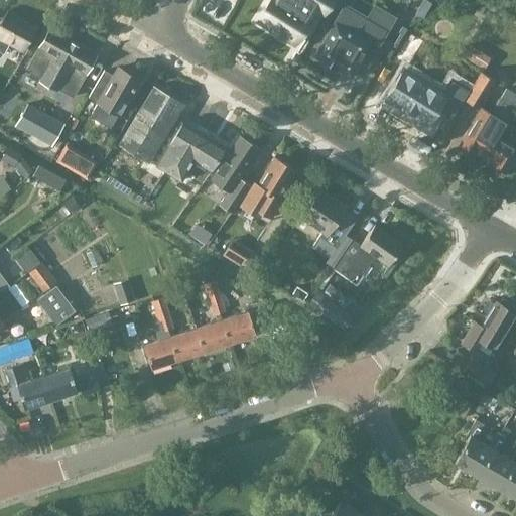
[(269,0),(256,21),(257,21),(276,33),(275,33),(279,36),(279,35),(291,42),(291,43),(292,43),(313,9),(320,14),(329,0),(269,0)]
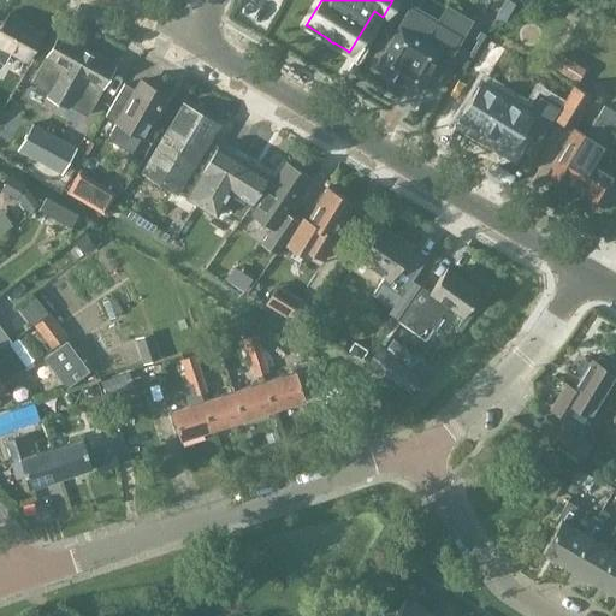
[(409,5),(373,67),(391,77),(390,80),(391,80),(392,78),(397,82),(396,83),(397,83),(398,82),(416,93),(440,51),(449,55),(461,35),(409,5)]
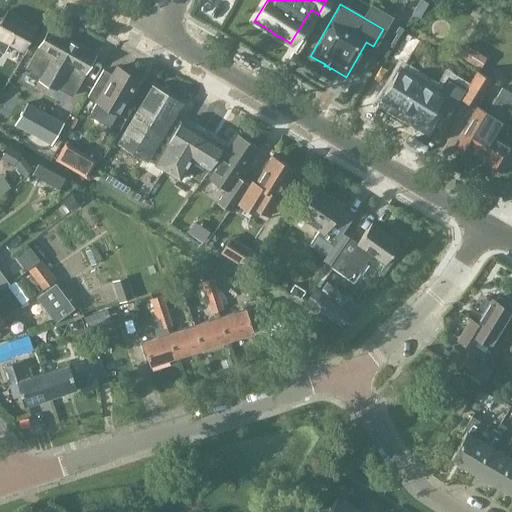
[(6,12),(0,20),(0,40),(8,45),(19,52),(33,29),(6,12)]
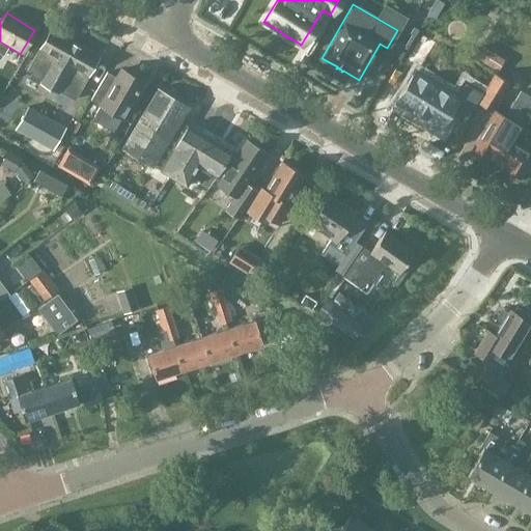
[(50,30),(48,34),(26,73),(40,82),(39,84),(57,93),(58,91),(74,101),(99,57),(50,30)]
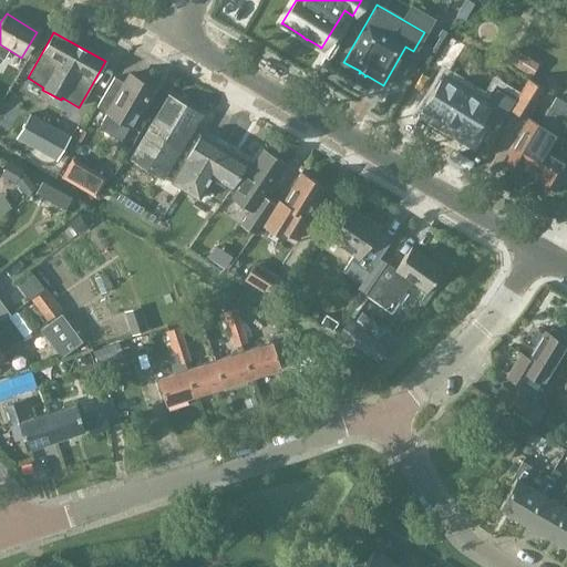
[(444,38),(429,65),(443,74),(459,47),(444,38)]
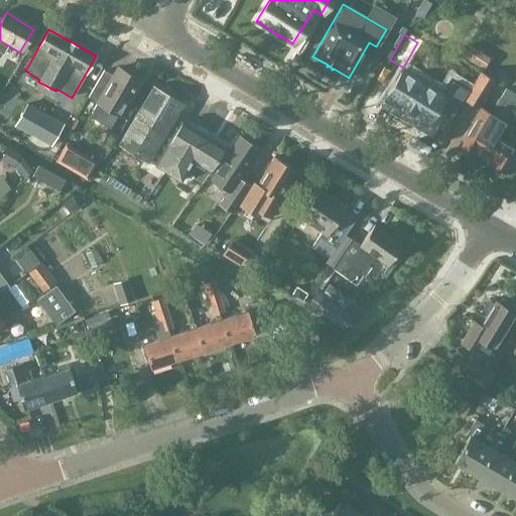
[(0,52),(3,54),(8,45),(0,40),(0,52)]
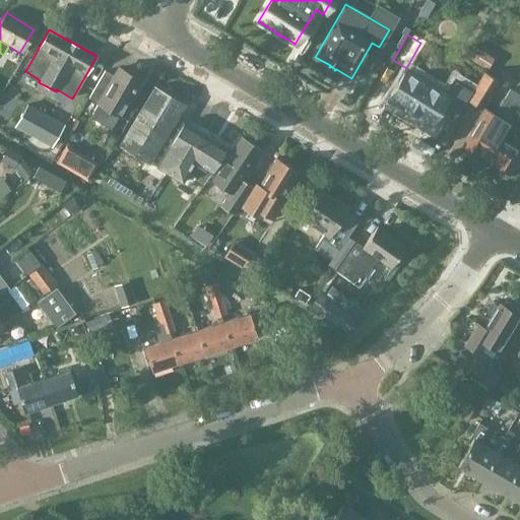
[(103,70),(87,96),(99,103),(91,115),(112,126),(118,115),(119,116),(139,80),(118,68),(114,76),(103,70)]
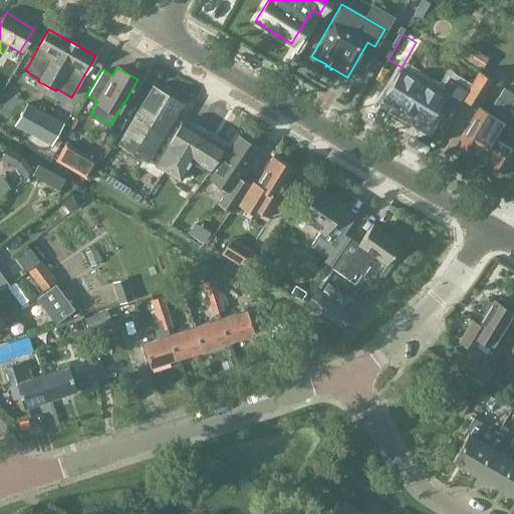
[(397,72),(381,98),(425,124),(435,107),(441,97),(442,95),(399,69),(397,72)]
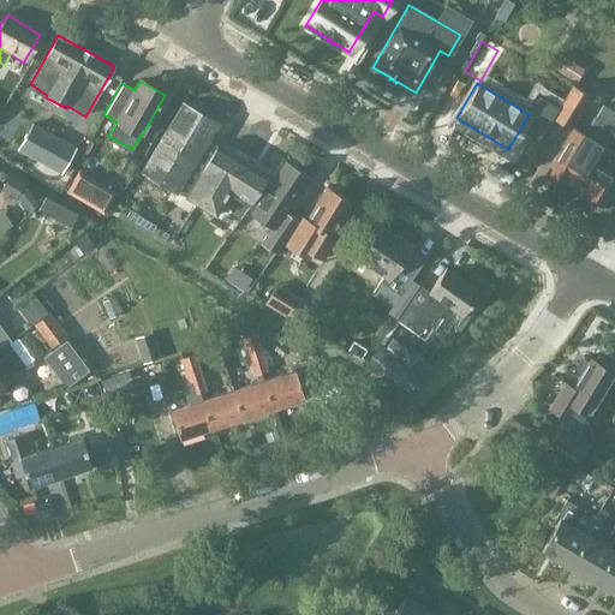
[(550,121),(551,120),(567,130),(589,96),(572,85),(553,114),(549,120),(550,121)]
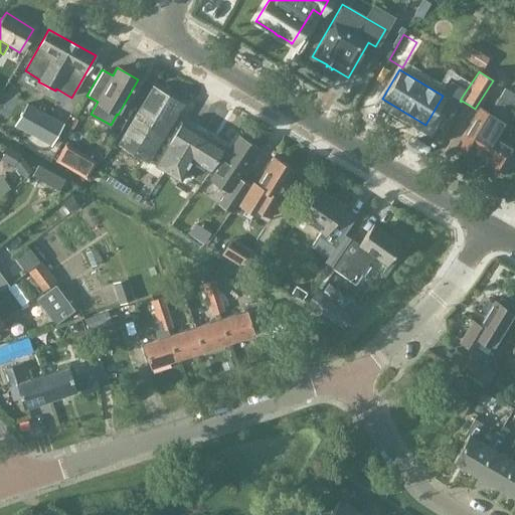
[(191,160),(207,169),(221,146),(173,117),(180,105),(151,88),(117,145),(178,181),(191,160)]
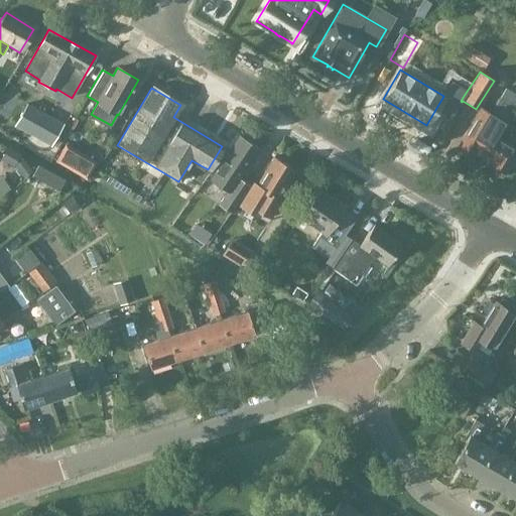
[(502,122),(509,110),(515,97),(515,94),(503,88),(488,114),(478,108),(457,144),(481,158),(502,122)]
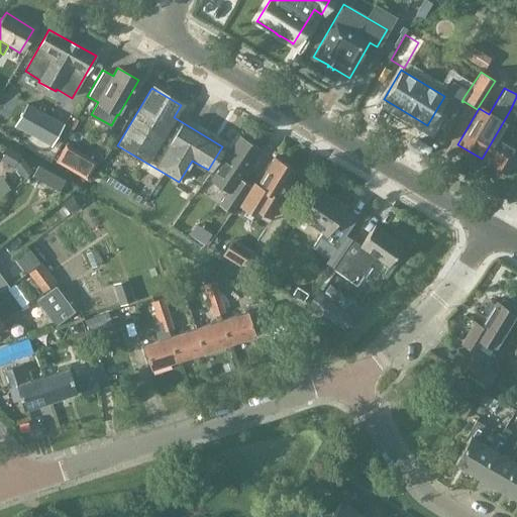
[(27,105),(16,126),(54,147),(66,126),(27,105)]
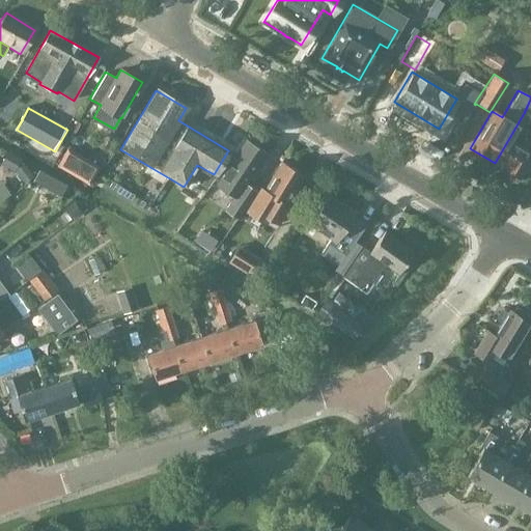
[(530,117),(524,113),(516,126),(495,163),(519,176),(530,156),(530,152),(518,145),(526,131),(530,133),(530,117)]
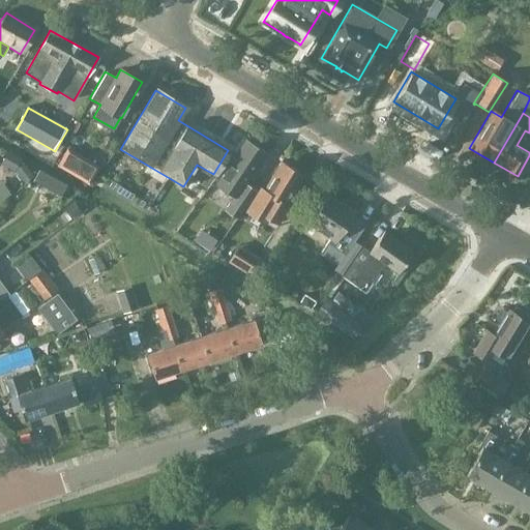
[(244,182),(265,152),(244,139),(214,183),(232,196),(223,209),(235,217),(255,189),(244,182)]
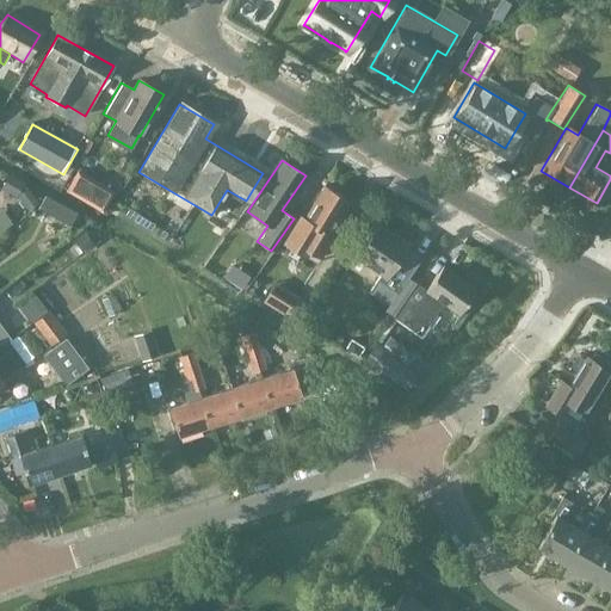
[(113,192),(79,171),(68,187),(104,209),(113,192)]
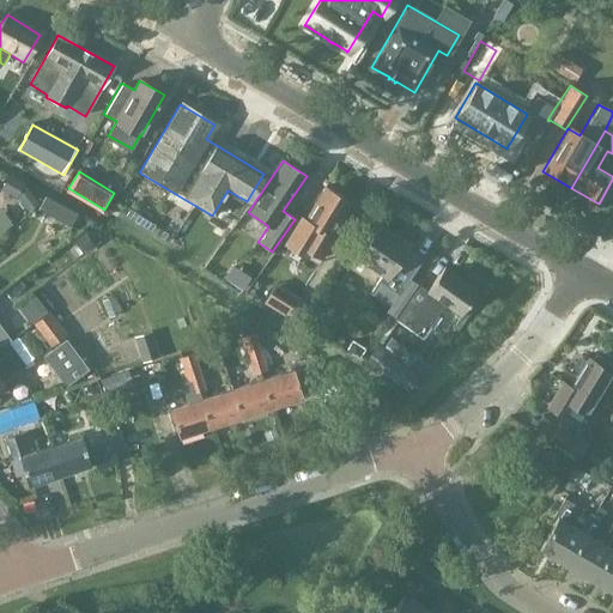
[(316,263),(333,237),(328,235),(350,201),(323,186),(303,219),(299,217),(283,242),(316,263)]
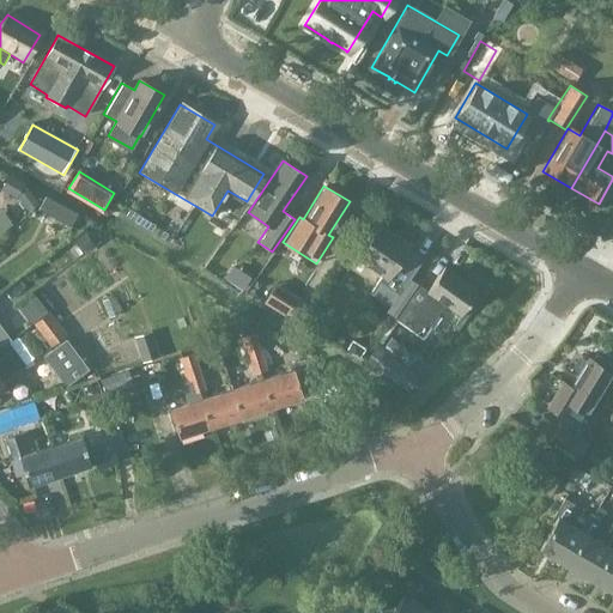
[(369,292),(389,307),(408,279),(422,260),(408,250),(412,244),(380,223),(356,258),(381,275),(369,292)]
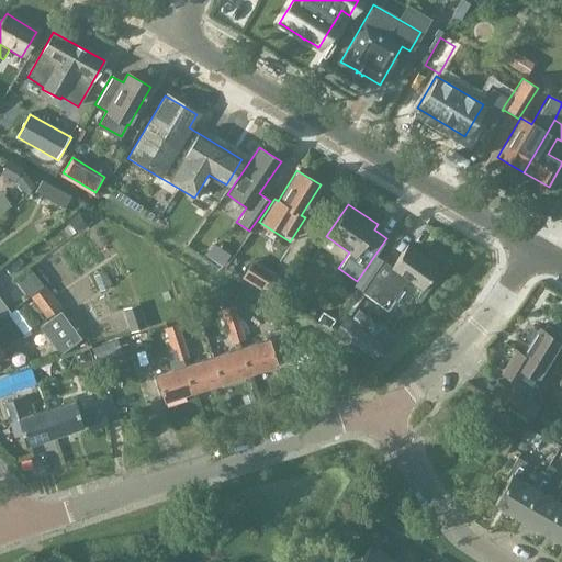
[(390,267),(374,256),(357,281),(353,287),(386,310),(407,280),(422,290),(437,267),(405,245),(390,267)]
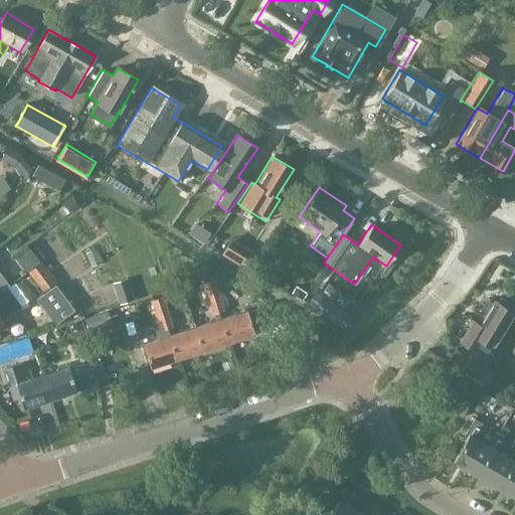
[(228,242),(221,253),(244,269),(254,254),(243,247),(241,251),(228,242)]
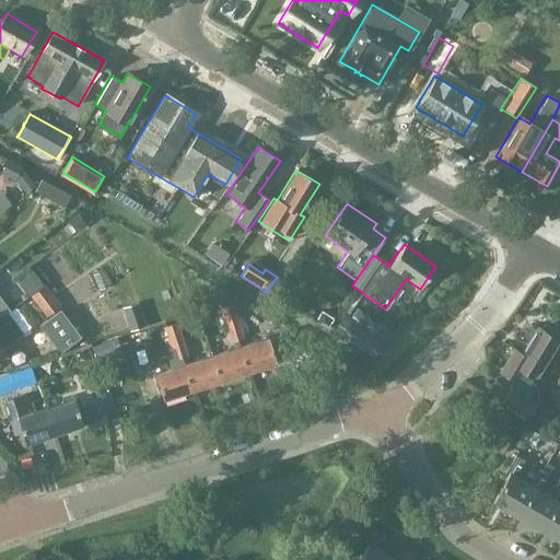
[(43,286),(31,294),(46,316),(59,306),(43,286)]
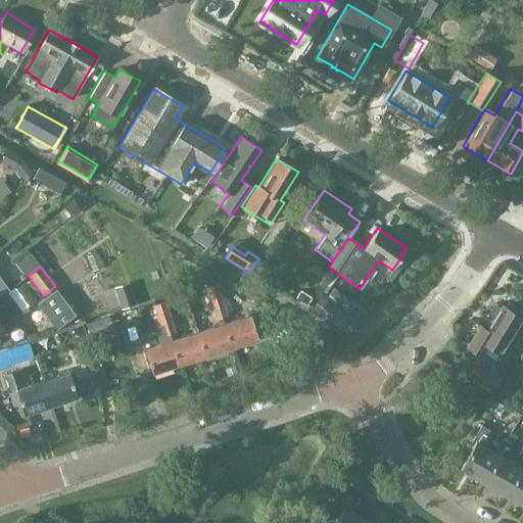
[(130,282),(114,286),(123,307),(137,302),(130,282)]
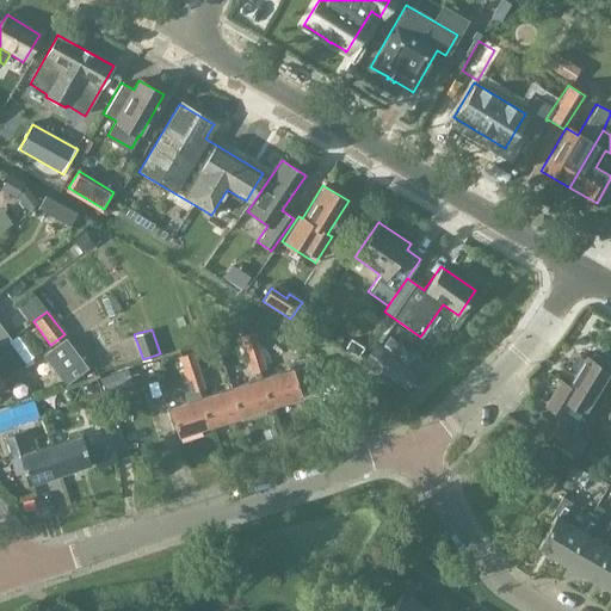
[(250,372),(265,368),(253,332),(239,335),(250,372)]
